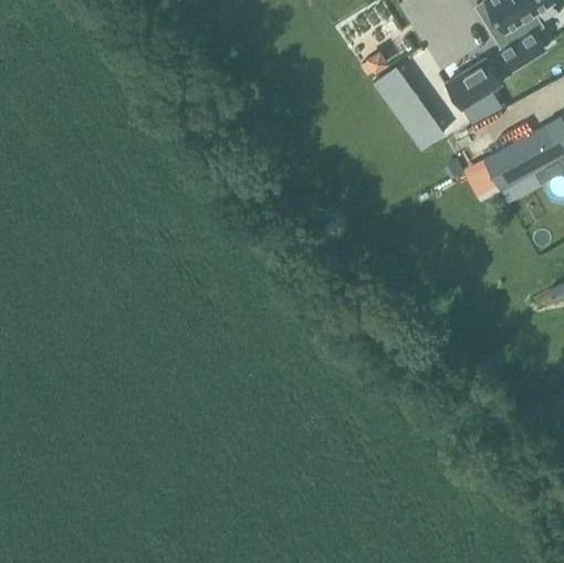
[(484,0),(512,43),(511,44),(501,50),(512,69),(543,51),(532,33),(541,28),(540,25),(531,12),(550,1),(549,0),(484,0)]
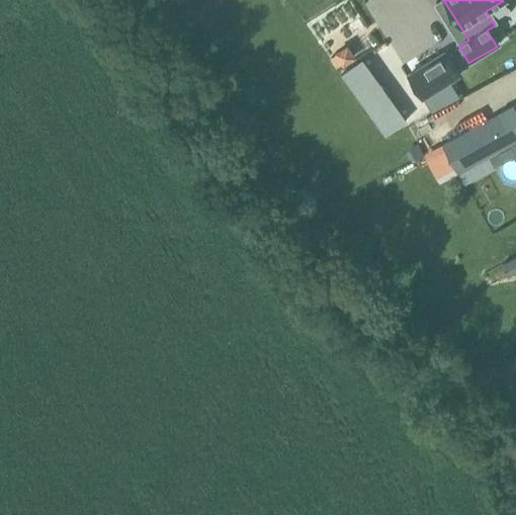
[(443,56),(407,78),(421,100),(457,78),(443,56)]
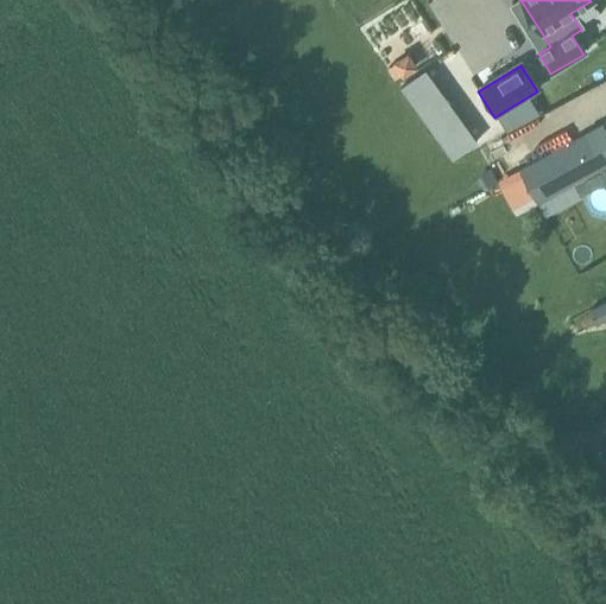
[(605,134),(601,127),(518,172),(534,199),(536,205),(570,188),(601,171),(605,167),(605,134)]
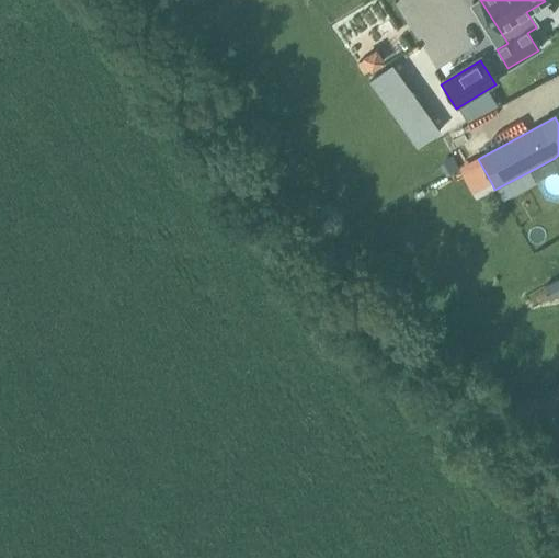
[(456,118),(436,129),(465,182),(485,172),(456,118)]
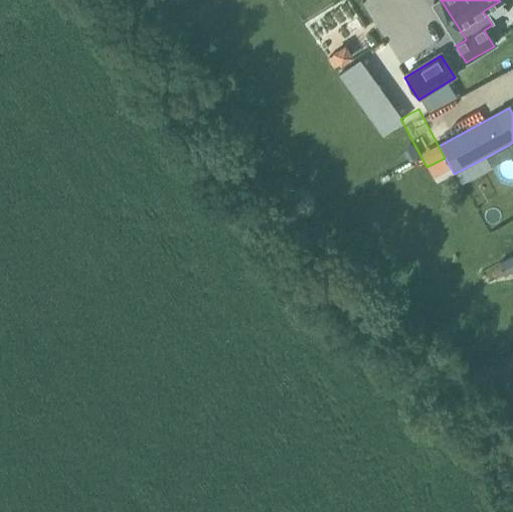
[(512,259),(499,267),(505,278),(512,274),(512,259)]
